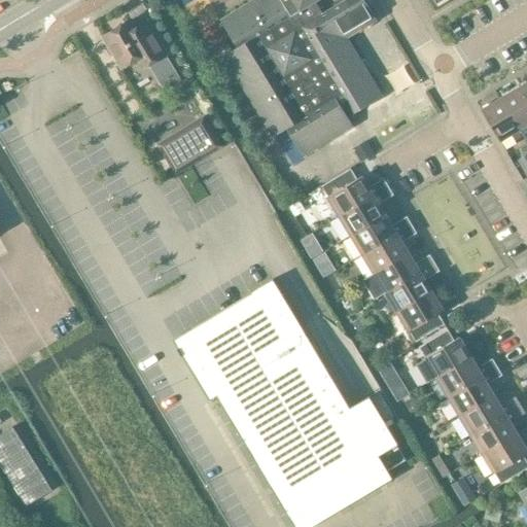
[(311,3),(316,0),(252,0),(220,20),(237,47),(223,56),(273,136),(286,129),(303,155),(352,126),(347,117),(382,96),(347,38),(376,20),(363,0),(344,0),(318,15),(311,3)]
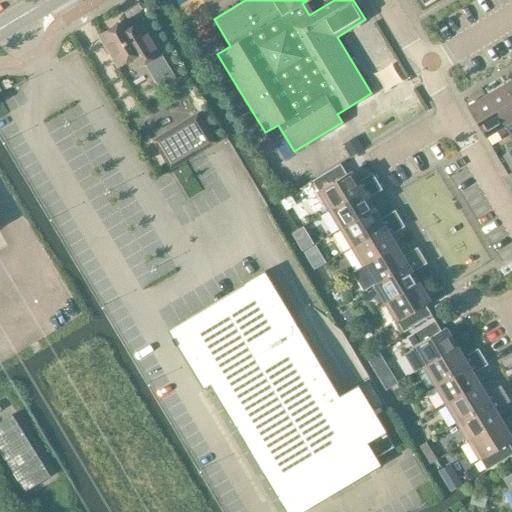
[(100,35),(118,65),(138,53),(143,63),(160,53),(144,26),(133,32),(126,20),(116,25),(100,35)]
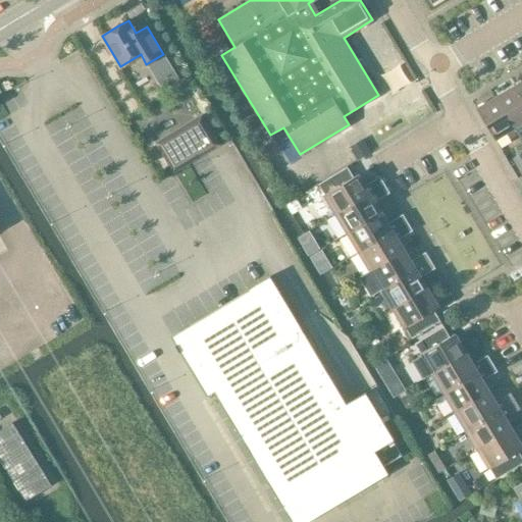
[(174,72),(158,83),(162,90),(179,80),(174,72)]
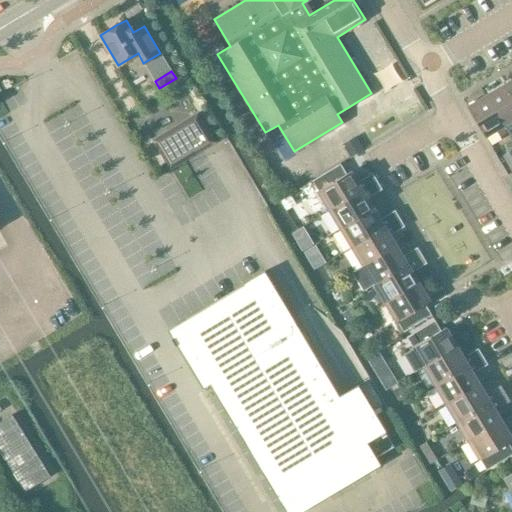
[(511,95),(505,84),(486,95),(508,131),(511,129),(511,95)]
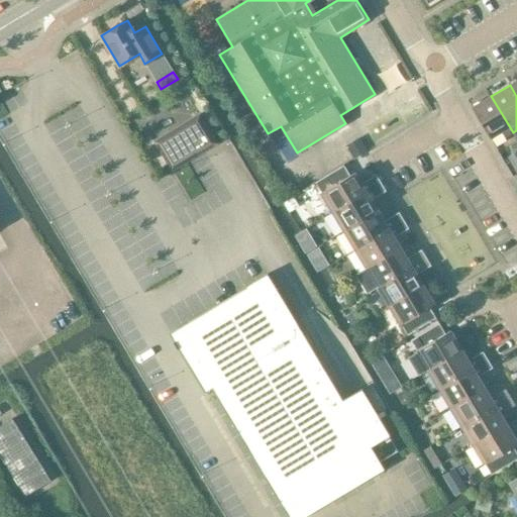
[(491,96),(472,107),(490,138),(501,131),(505,138),(513,132),(491,96)]
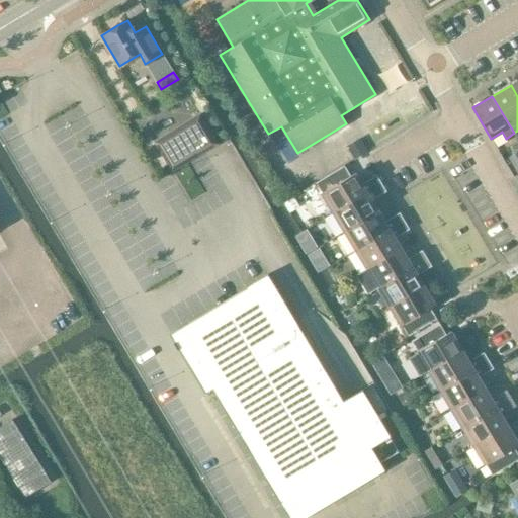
[(200,115),(156,143),(173,172),(187,164),(204,153),(219,144),(200,115)]
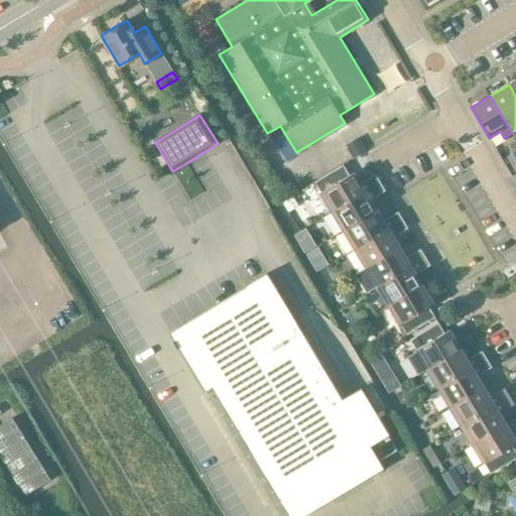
[(515,150),(506,156),(515,172),(515,150)]
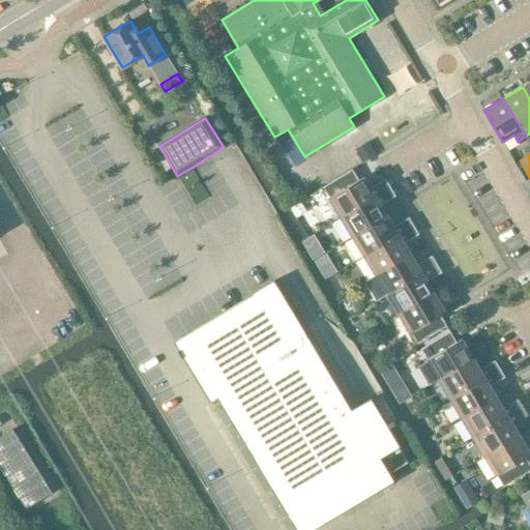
[(328,198),(340,218),(376,197),(363,177),(358,180),(352,170),(323,187),(329,198),(328,198)]
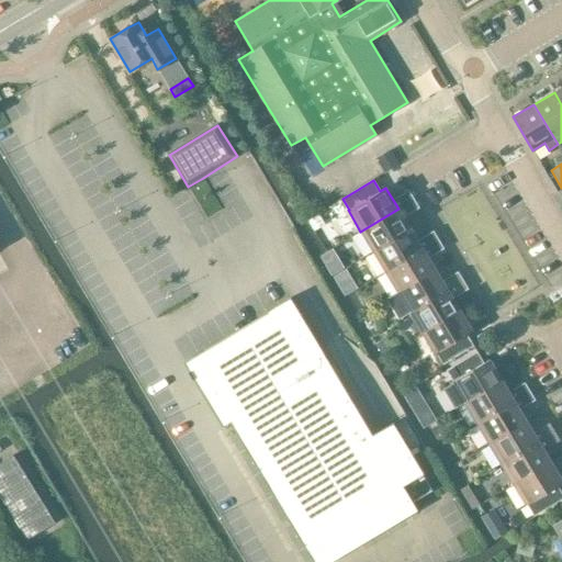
[(397,197),(403,205),(414,199),(408,190),(397,197)]
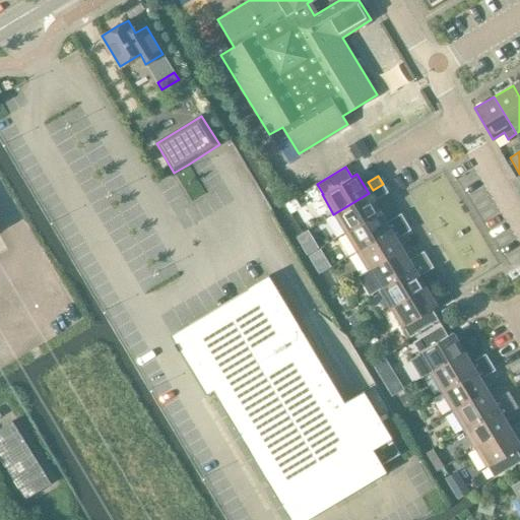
[(383,184),(373,190),(378,198),(388,192),(383,184)]
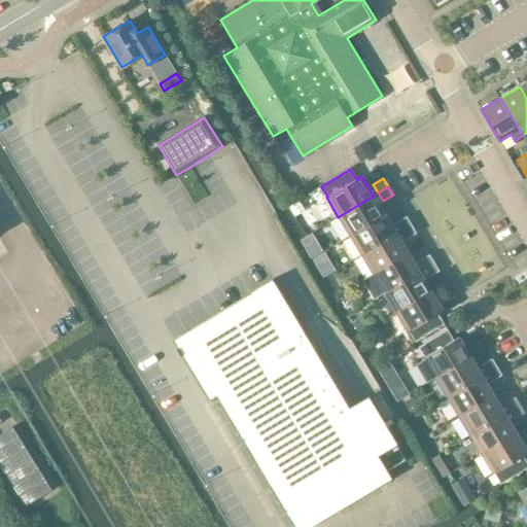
[(338,217),(350,236),(385,215),(374,196),(338,217)]
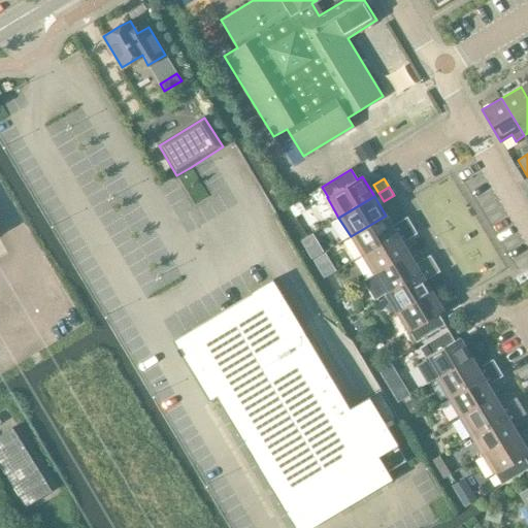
[(351,236),(362,256),(397,234),(386,216),(351,236)]
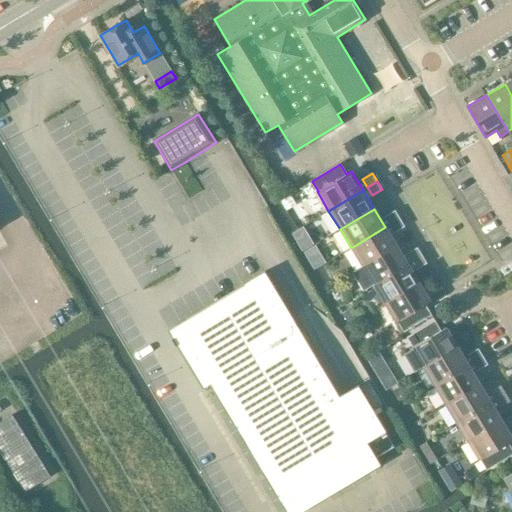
[(384,217),(389,225),(400,218),(395,210),(384,217)]
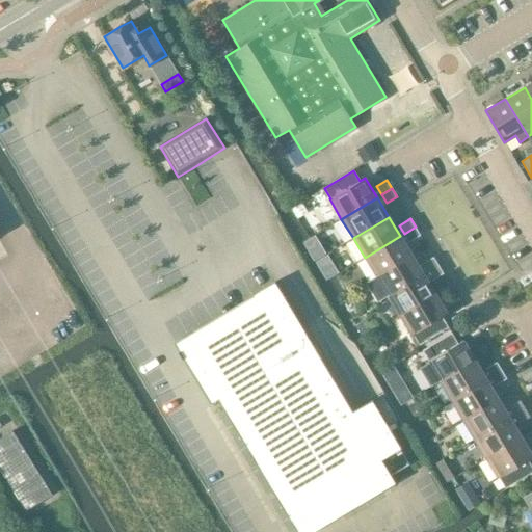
[(416,227),(404,234),(409,242),(420,235),(416,227)]
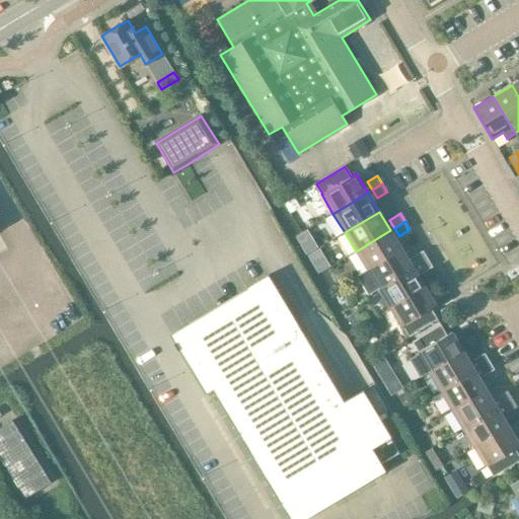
[(356,251),(367,270),(401,249),(390,230),(356,251)]
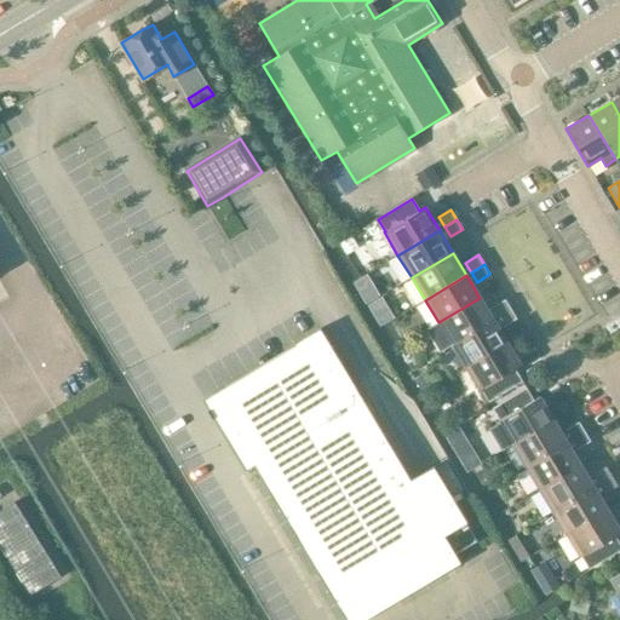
[(440,352),(452,345),(494,320),(480,298),(438,322),(426,329),(440,352)]
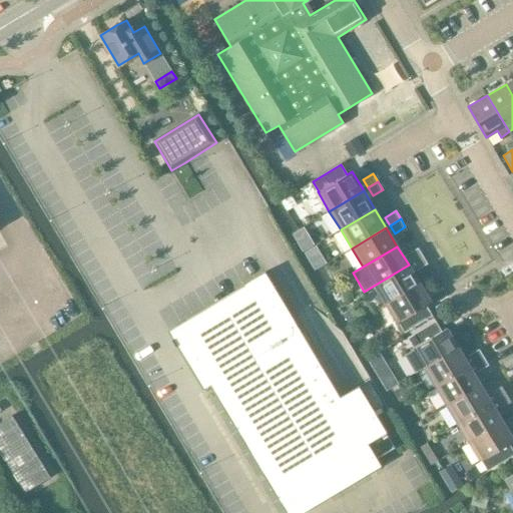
[(408,253),(413,262),(423,255),(418,247),(408,253)]
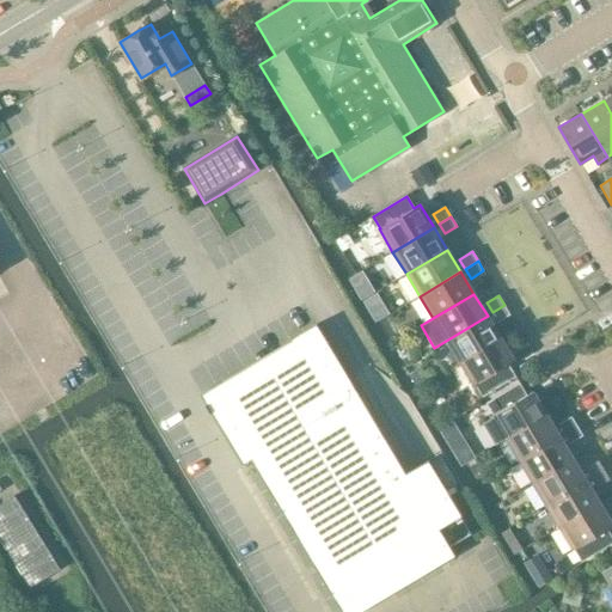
[(505,305),(493,312),(497,322),(509,314),(505,305)]
